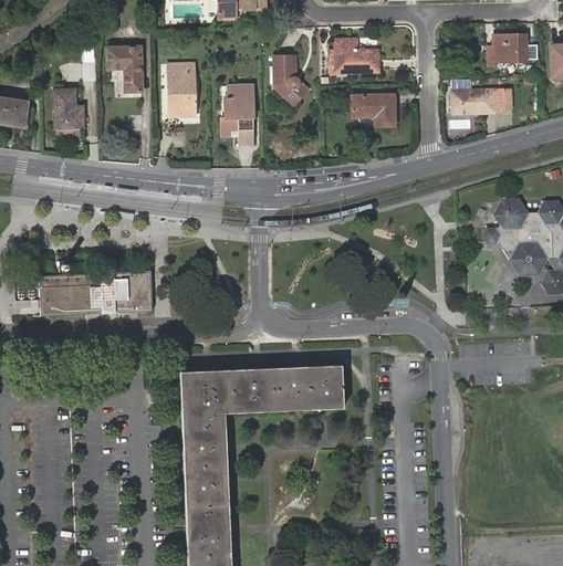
[(218,0),(219,19),(237,19),(236,10),(266,9),(264,0),(218,0)]
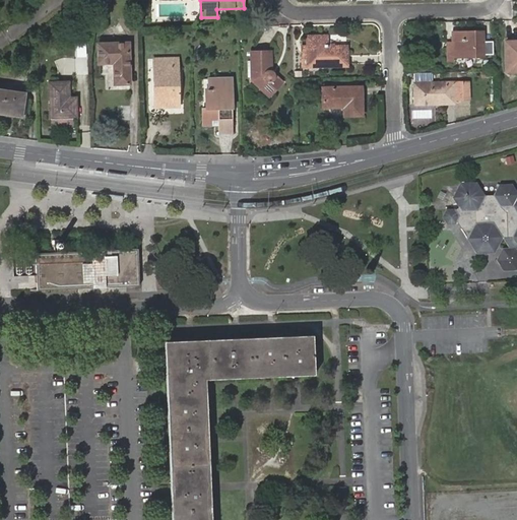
[(454,30),(454,41),(454,47),(448,47),(448,61),(455,60),(455,56),(485,55),(483,30),(454,30)]
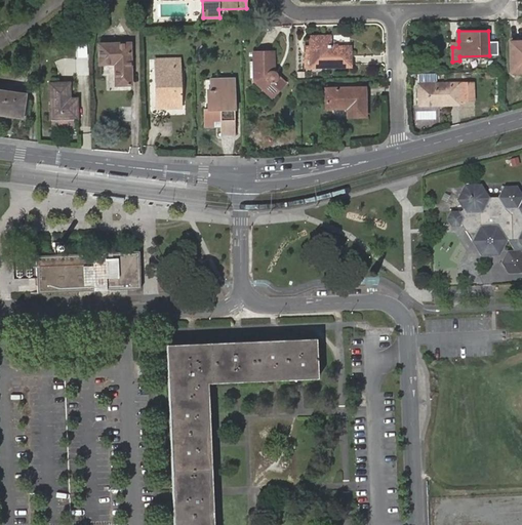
[(312,38),(314,68),(352,66),(352,47),(332,48),(331,37),(312,38)]
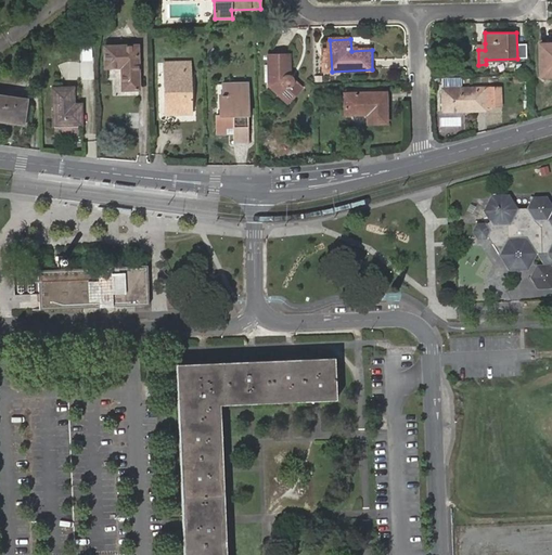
[(551,43),(542,44),(544,75),(551,74),(551,43)]
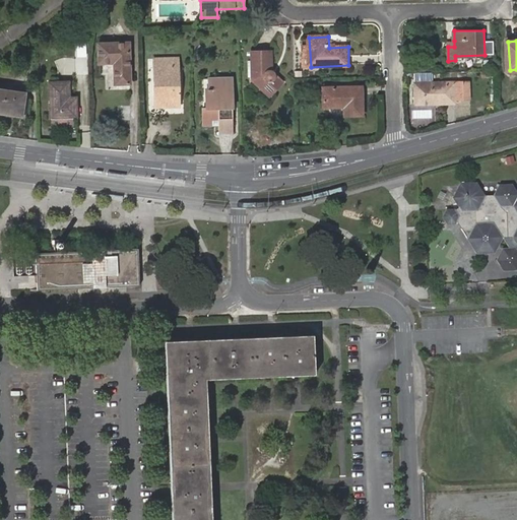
[(101,46),(101,68),(116,67),(117,86),(131,85),(130,46),(101,46)]
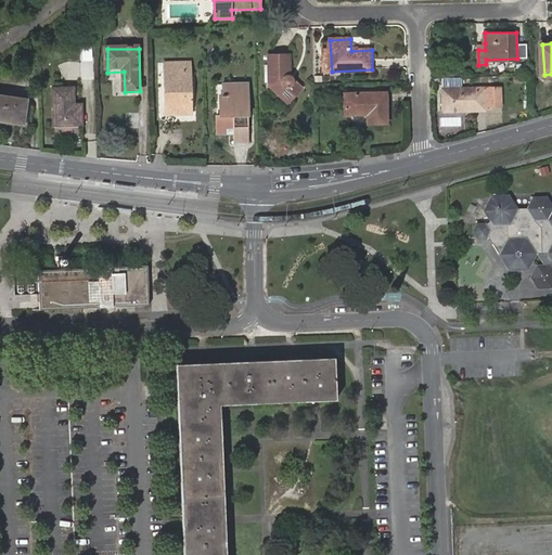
[(270,56),(271,86),(290,104),(305,89),(295,81),(294,78),(292,76),(291,56),(270,56)]
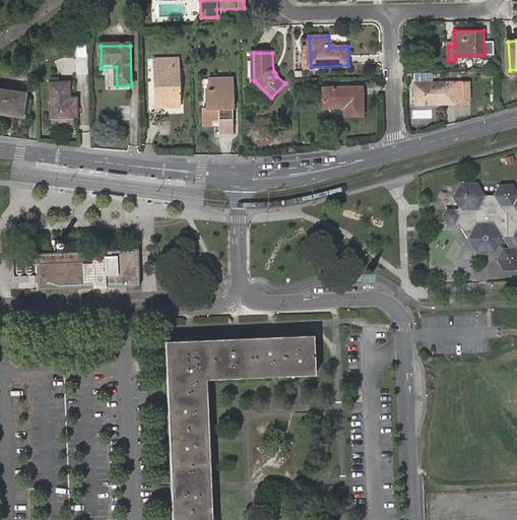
[(155,61),(157,109),(181,108),(179,61),(155,61)]
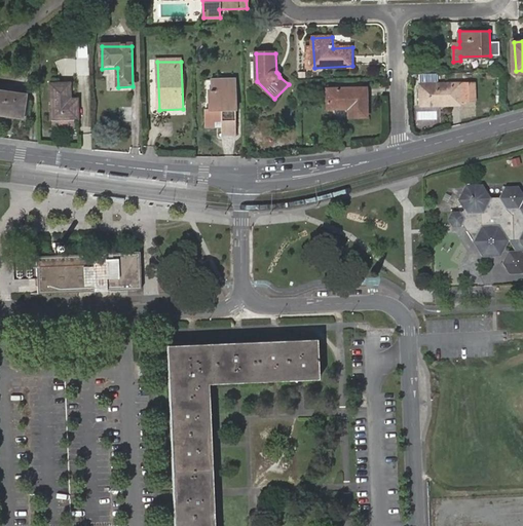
[(208,111),(208,127),(217,127),(217,123),(222,122),(223,136),(237,136),(235,80),(214,81),(214,91),(211,92),(211,110),(208,111)]
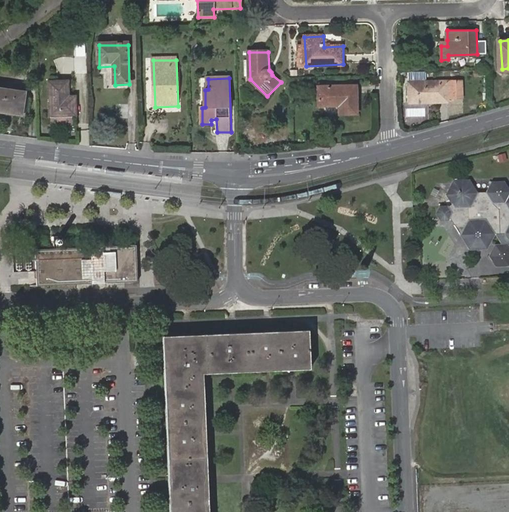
[(452,81),(453,98),(463,97),(462,80),(452,81)]
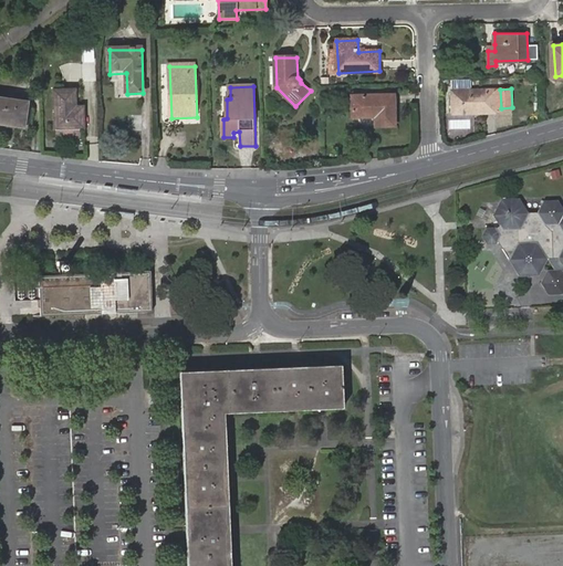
[(79,114),(77,107),(77,90),(54,91),(56,130),(86,128),(85,114),(79,114)]
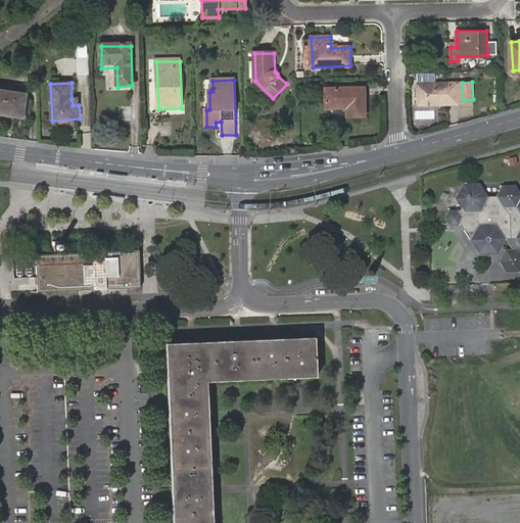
[(419,84),(419,105),(459,103),(458,83),(419,84)]
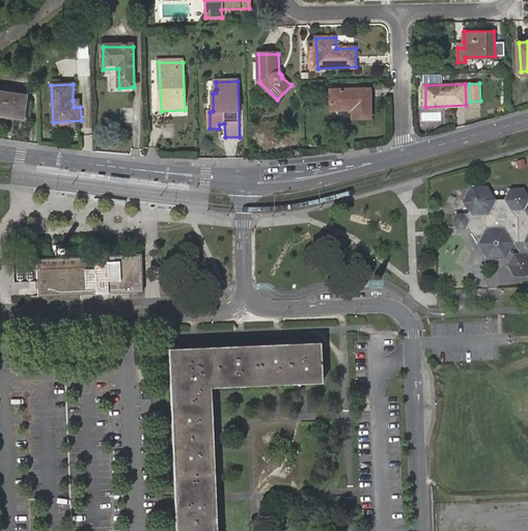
[(356,106),(356,110),(356,118),(372,118),(371,90),(333,90),(334,110),(351,110),(351,106),(356,106)]
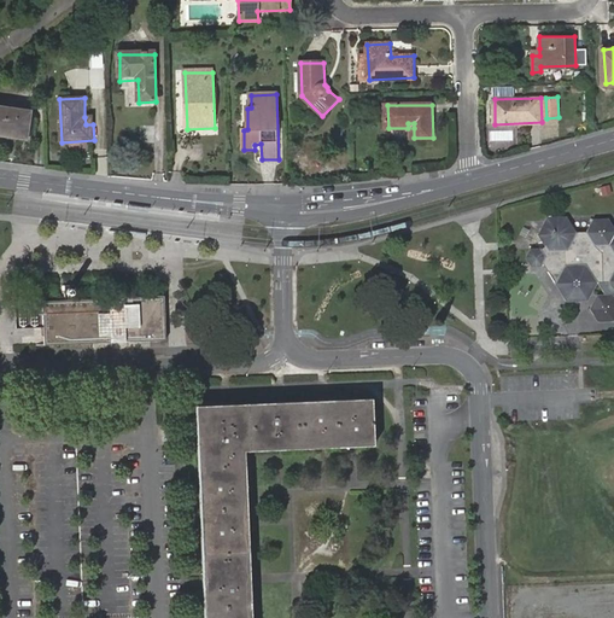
[(0,109),(0,136),(11,138),(12,135),(27,138),(30,114),(0,109)]
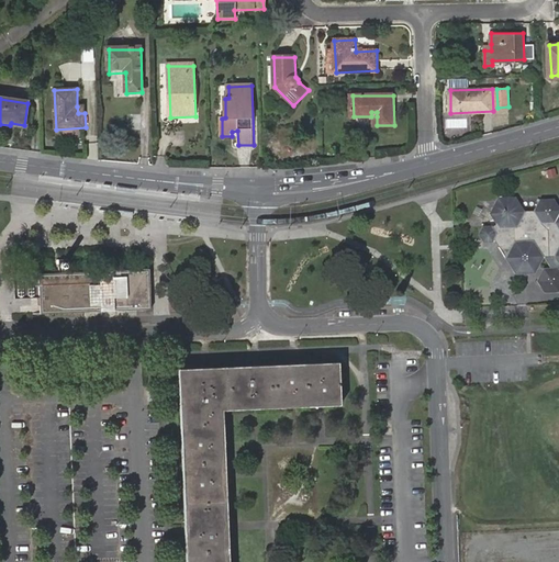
[(516,242),(507,257),(507,258),(517,274),(537,273),(546,257),(556,256),(558,260),(558,202),(556,198),(543,199),(536,211),(527,211),(517,195),(500,197),(491,213),(498,225),(495,226),(494,225),(484,226),(480,234),(485,243),(494,243),(496,239),(499,243),(516,242)]
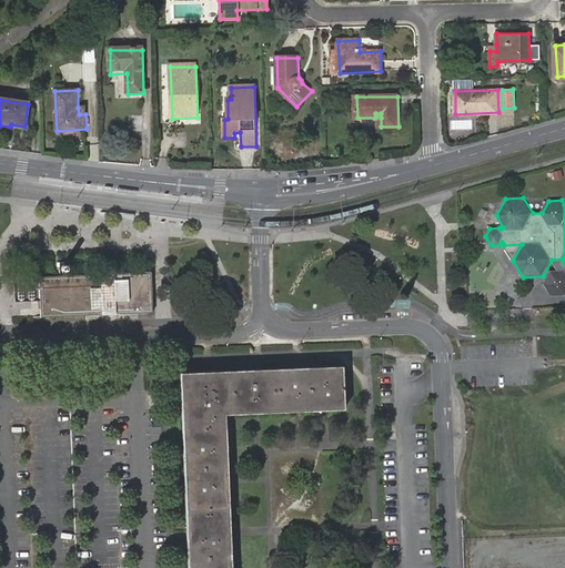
[(504,245),(513,260),(522,244),(504,245)]
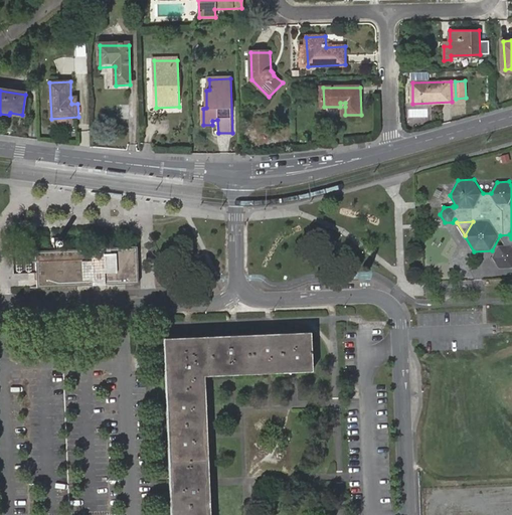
[(54,249),(38,250),(40,288),(140,284),(138,244),(62,248),(62,238),(54,239),(54,249)]
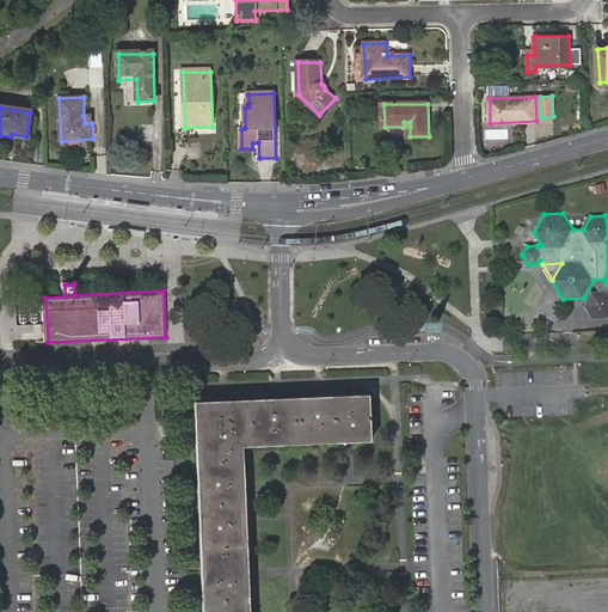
[(594,292),(587,306),(595,318),(607,318),(607,292),(594,292)]
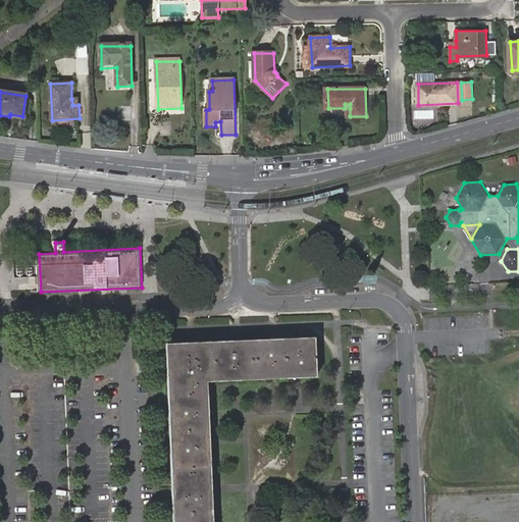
[(214,521),(213,488),(211,442),(210,416),(209,380),(239,379),(275,377),(300,376),(317,375),(316,335),(167,343),(174,521),(214,521)]
